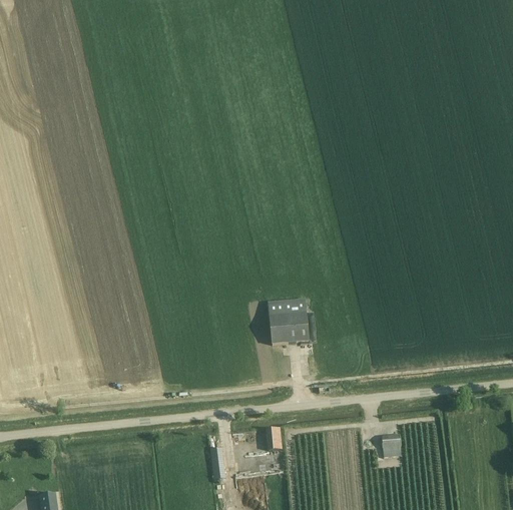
[(268,301),(272,344),(309,340),(305,298),(268,301)]
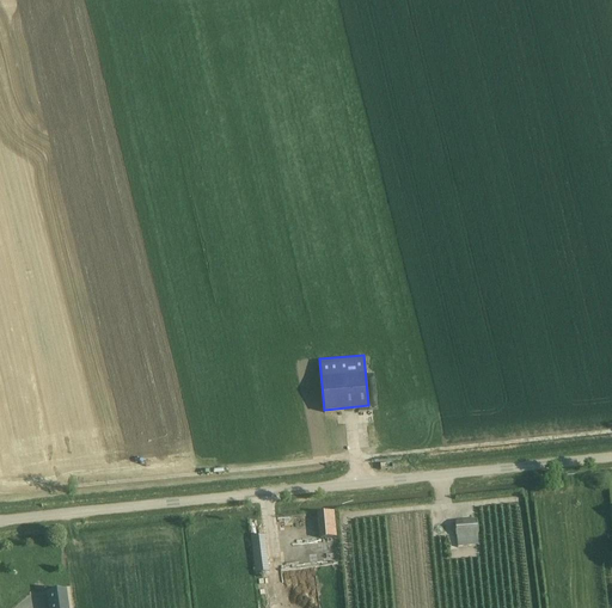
[(340,535),(338,508),(322,509),(323,535),(340,535)]
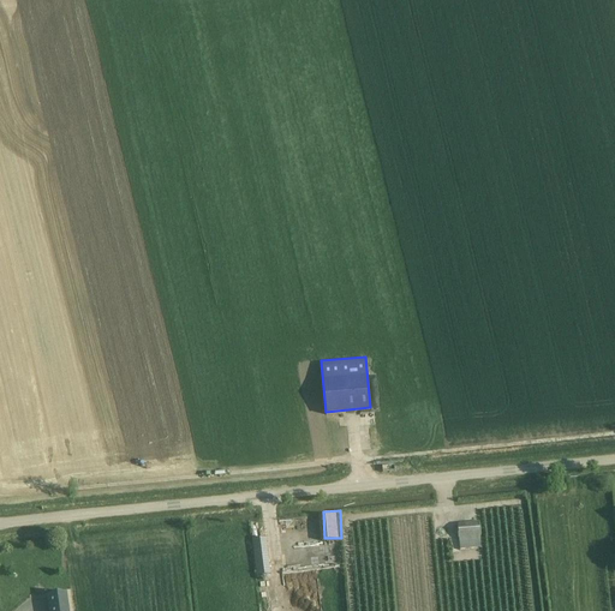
[(458,521),(460,546),(481,545),(478,519),(458,521)]
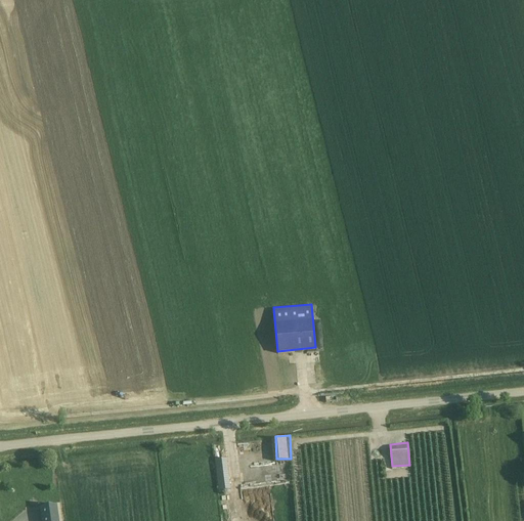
[(221,488),(229,487),(225,456),(217,458),(221,488)]
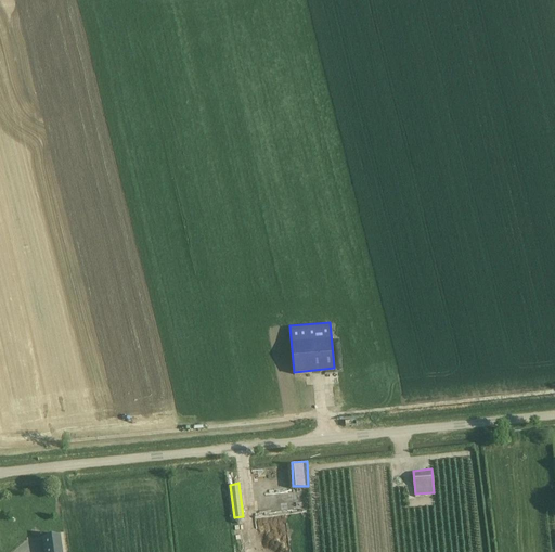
[(42,535),(43,551),(63,551),(61,533),(42,535)]
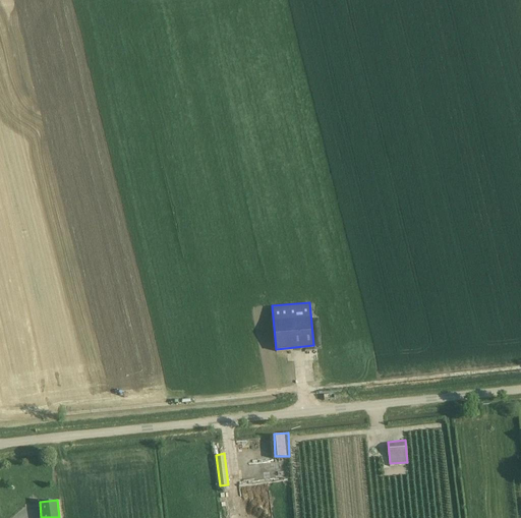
All buildings are outlined.
